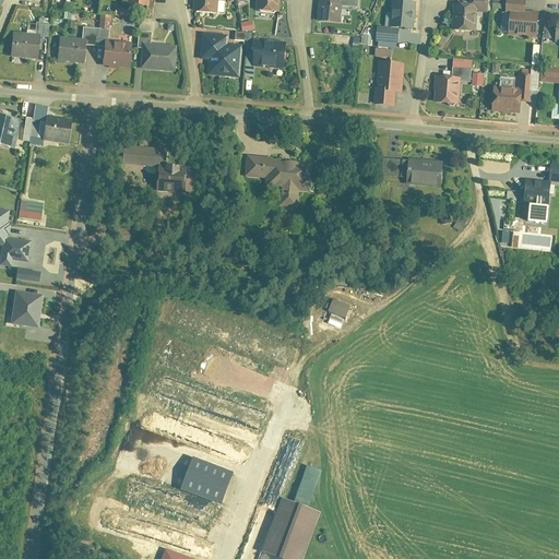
[(191,0),(191,15),(216,15),(216,0),(191,0)]
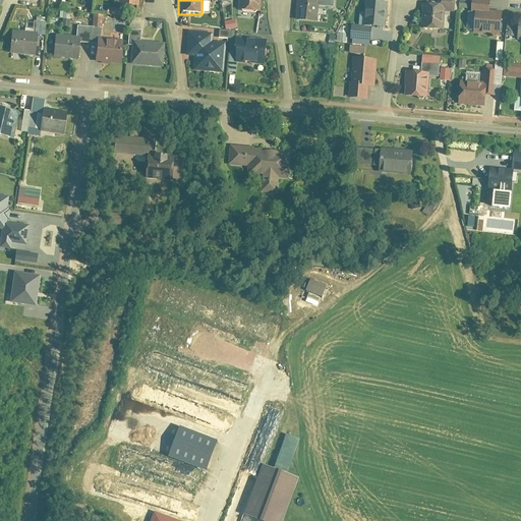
[(239,0),(239,9),(261,10),(261,0),(239,0)]
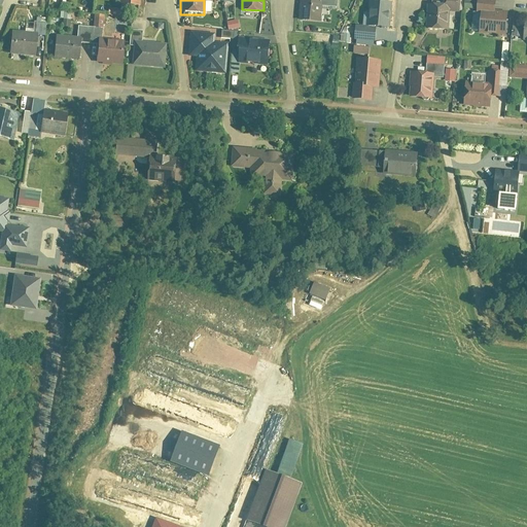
[(300,0),(301,22),(320,22),(320,8),(319,0),(300,0)]
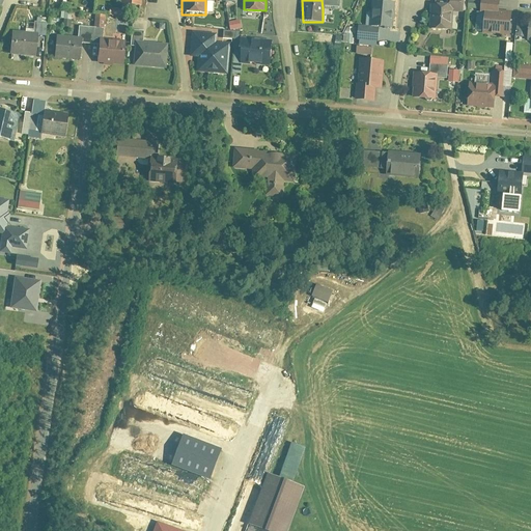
[(370,28),(392,31),(395,3),(373,0),(370,28)]
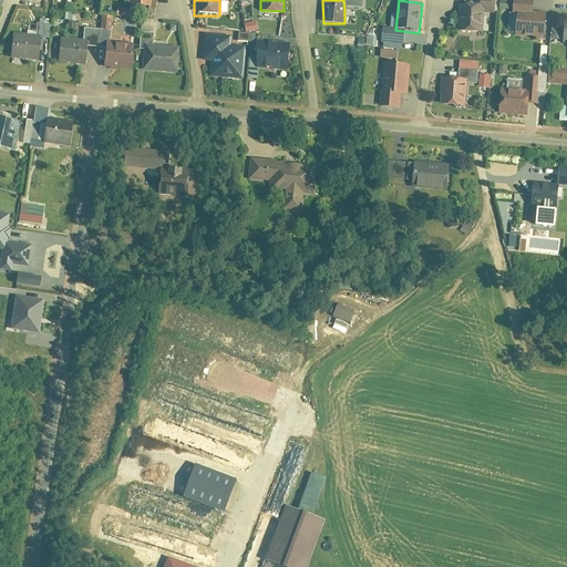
[(531,0),(513,0),(514,12),(515,12),(531,13),(531,0)]
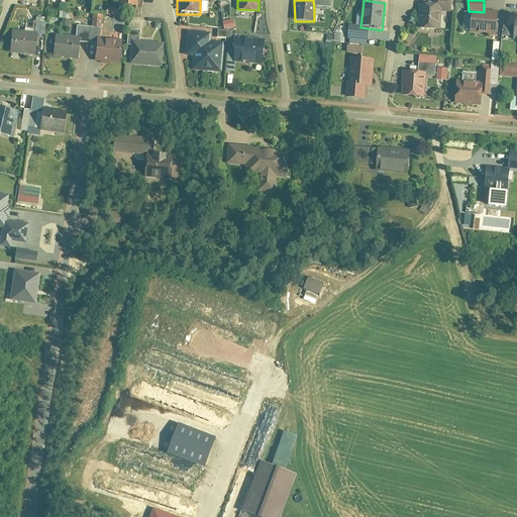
[(418,5),(417,30),(439,30),(440,5),(436,5),(418,5)]
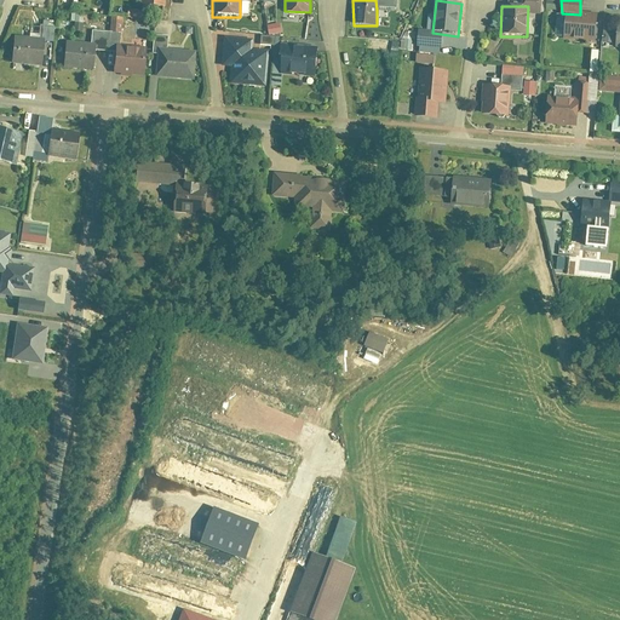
[(580,15),(563,13),(562,42),(596,44),(597,15),(580,15)]
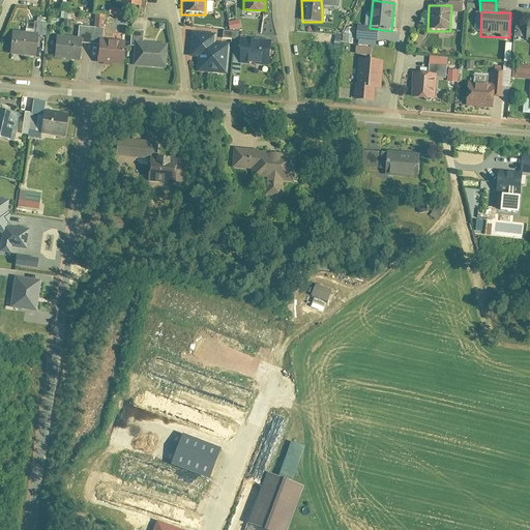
[(10,32),(9,56),(35,58),(36,33),(10,32)]
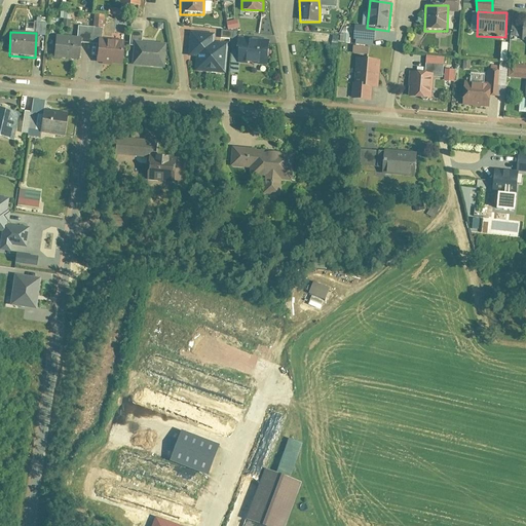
[(214,34),(191,34),(191,55),(198,55),(198,75),(226,75),(225,45),(214,45),(214,34)]
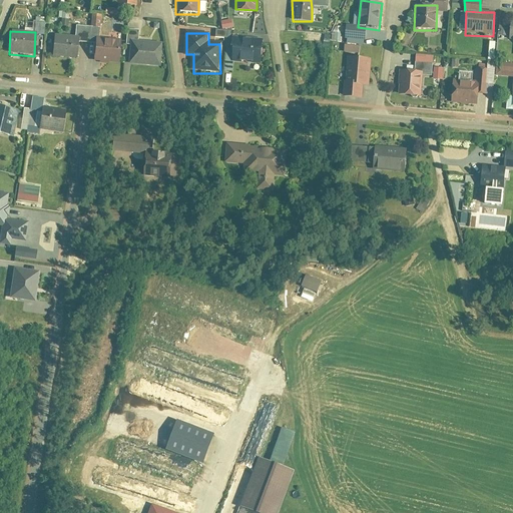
[(260,37),(231,35),(230,62),(259,63),(260,37)]
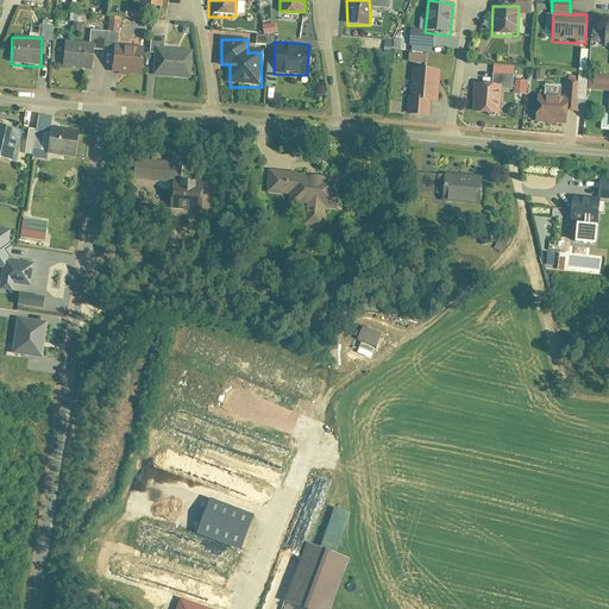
[(64,44),(63,70),(93,71),(93,45),(64,44)]
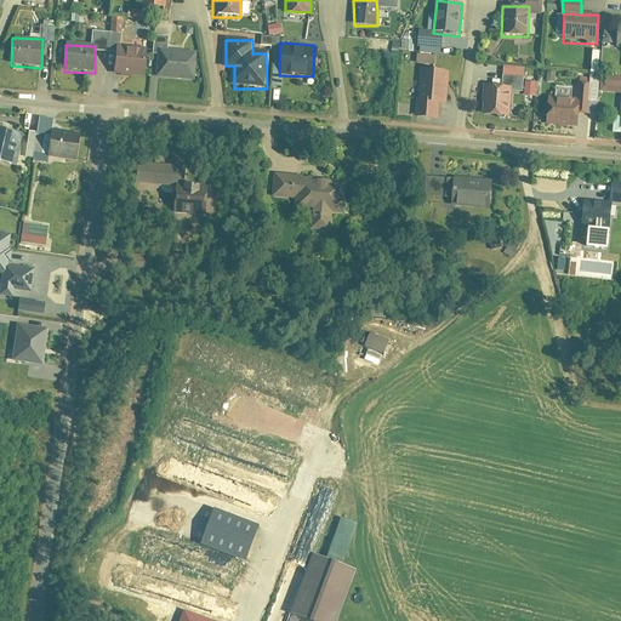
[(159,49),(158,80),(193,81),(194,50),(159,49)]
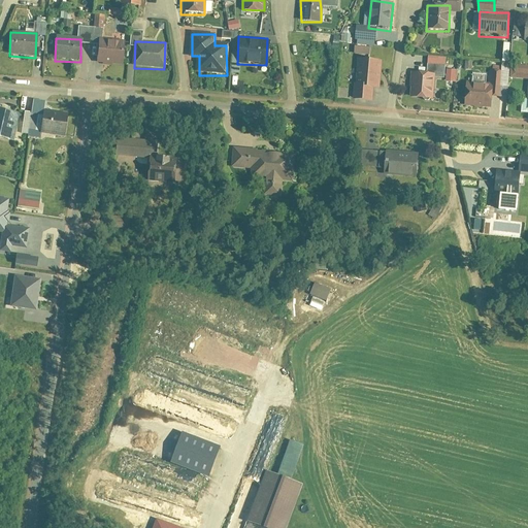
[(98,43),(97,64),(124,65),(125,43),(98,43)]
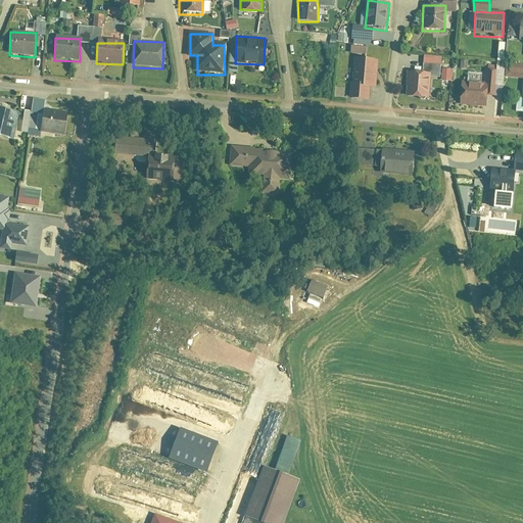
[(370,97),(370,85),(377,85),(377,61),(355,61),(355,78),(351,78),(351,97),(370,97)]
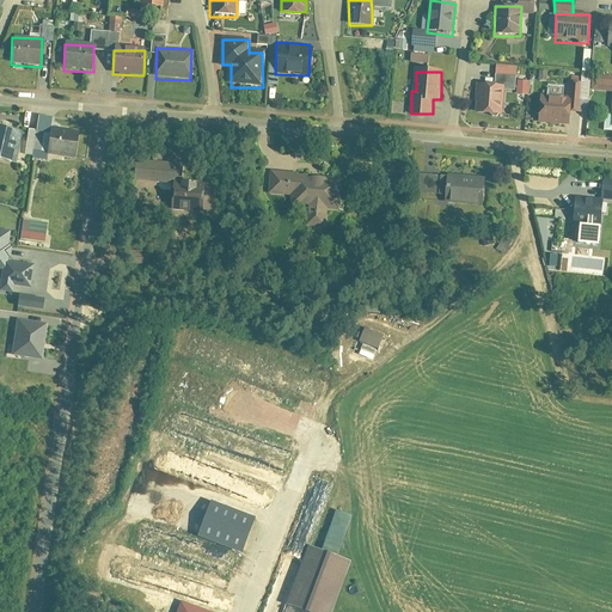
[(494,73),(494,86),(477,85),(476,114),(502,115),(503,89),(515,89),(515,73),(494,73)]
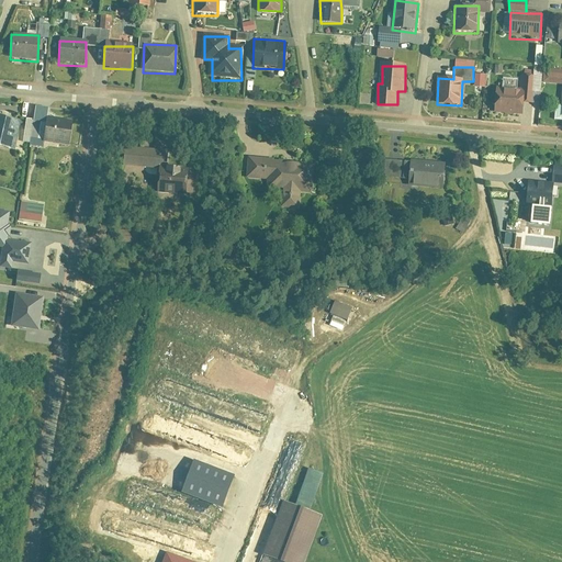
[(561,70),(548,70),(547,87),(551,87),(550,93),(561,93),(561,70)]
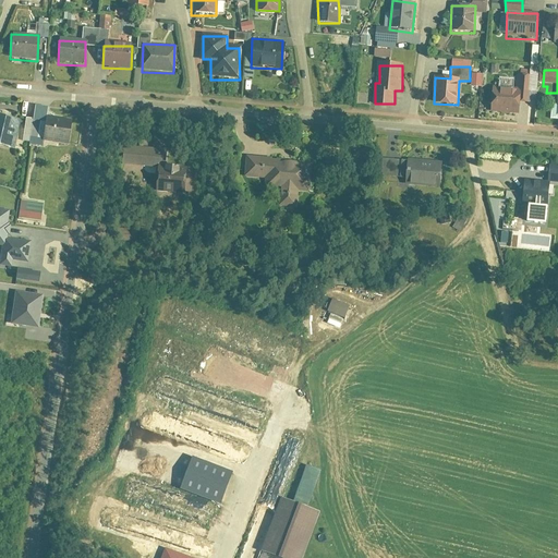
[(520,101),(533,101),(533,73),(518,73),(518,85),(490,84),(490,112),(520,113),(520,101)]
